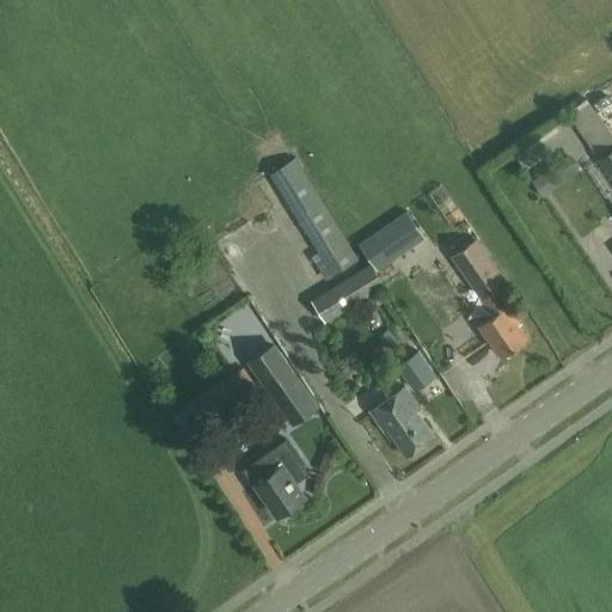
[(611,141),(611,135),(587,99),(568,112),(595,153),(611,141)]
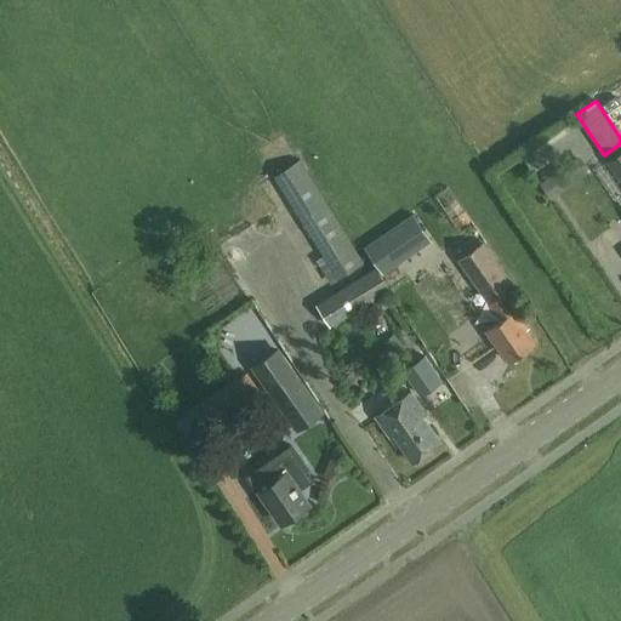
[(620,152),(609,161),(620,180),(620,152)]
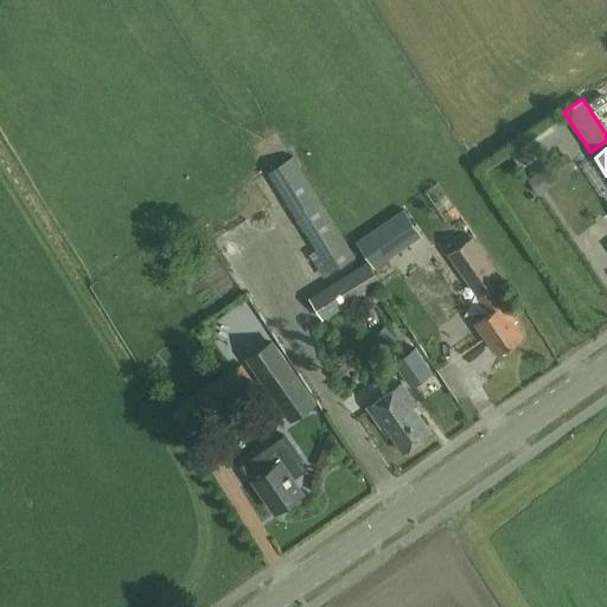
[(577,166),(567,152),(551,164),(562,178),(577,166)]
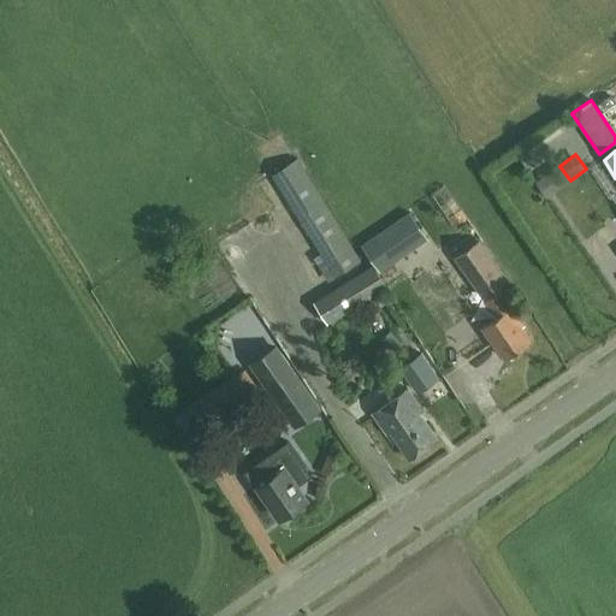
[(361,261),(297,159),(272,175),(321,254),(314,259),(324,276),(327,273),(331,280),(361,261)]
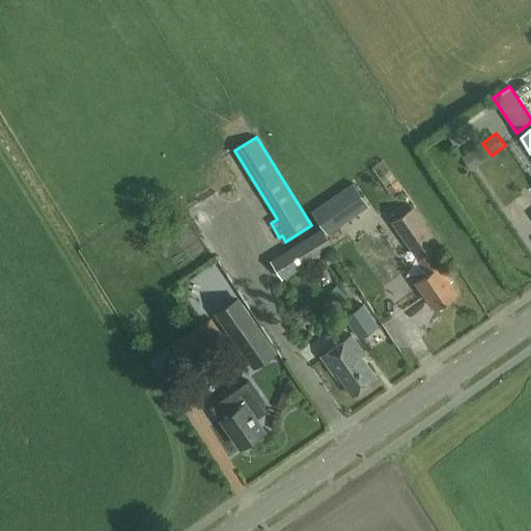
[(354,183),(312,212),(328,234),(369,205),(354,183)]
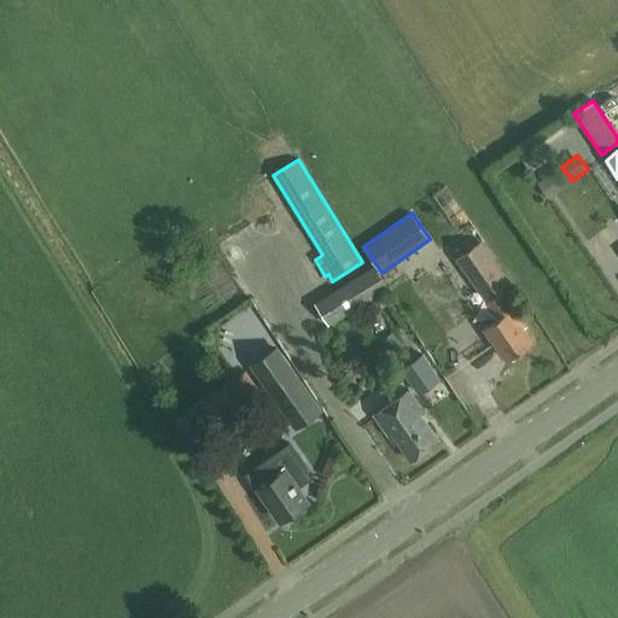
[(456,260),(500,318),(484,328),(507,360),(532,343),(523,328),(528,326),(502,292),(512,285),(479,242),(456,260)]
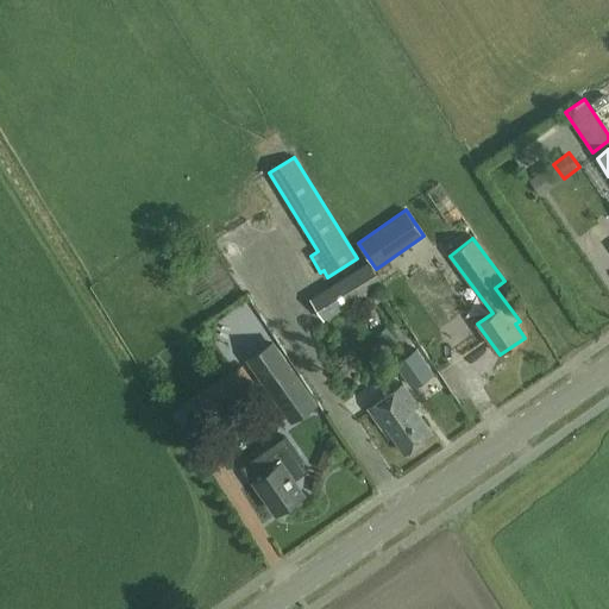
[(369,262),(311,299),(324,320),(382,283),(369,262)]
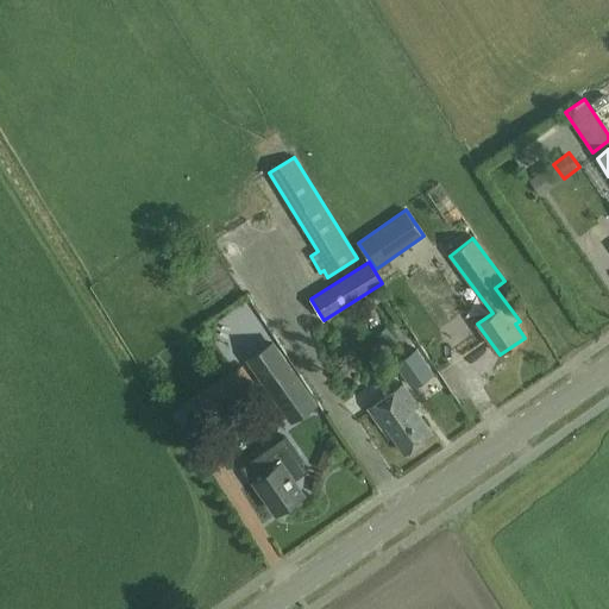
[(318,403),(274,340),(246,359),(290,422),(318,403)]
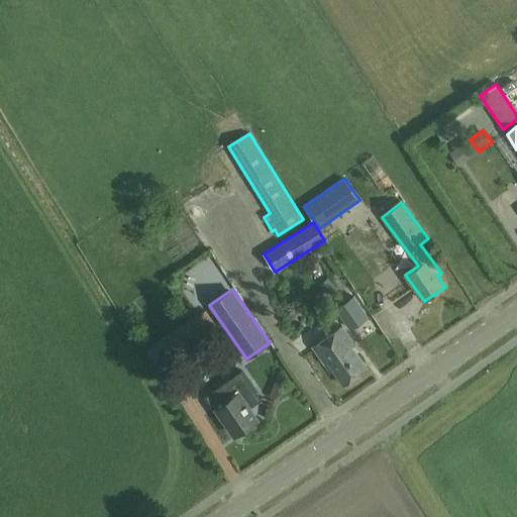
[(346,326),(366,313),(357,299),(337,312),(346,326)]
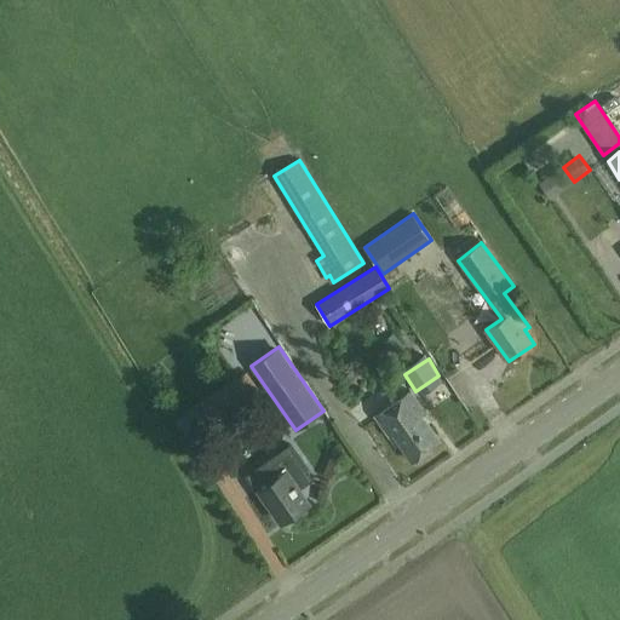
[(390,438),(394,436),(411,460),(440,441),(423,417),(426,413),(411,390),(374,414),(390,438)]
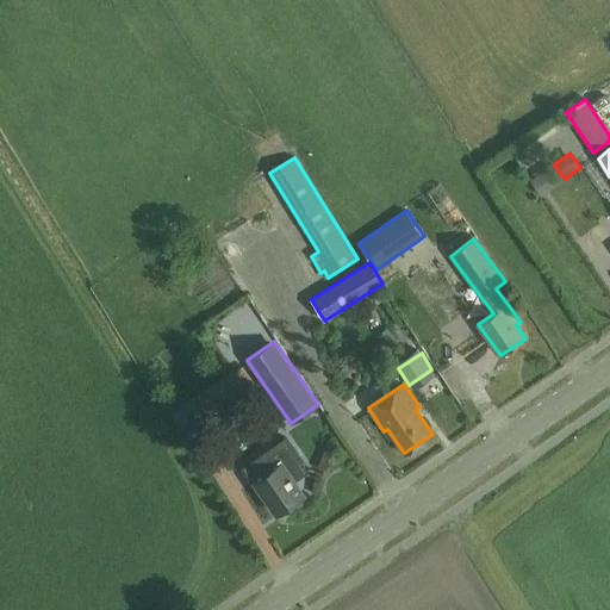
[(241,414),(251,428),(274,412),(263,397),(241,414)]
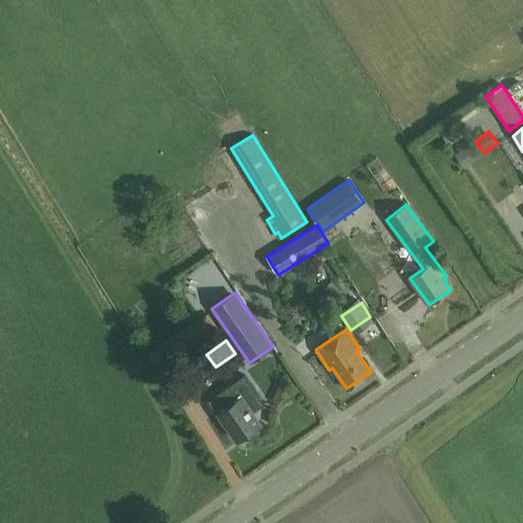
[(260,425),(240,397),(243,395),(237,385),(224,394),(231,405),(219,413),(238,440),(260,425)]
